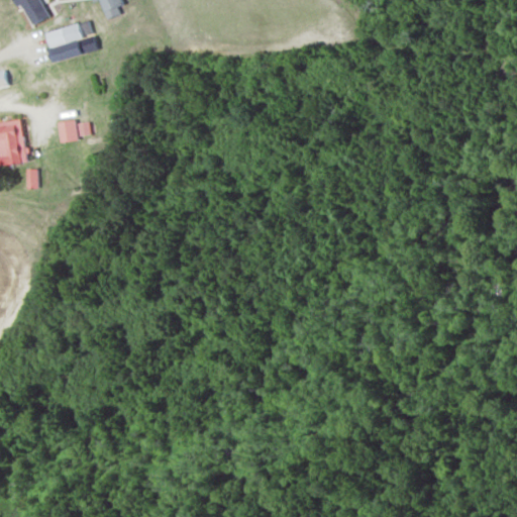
[(48,17),(40,0),(16,0),(19,5),(22,3),(32,24),(48,17)]
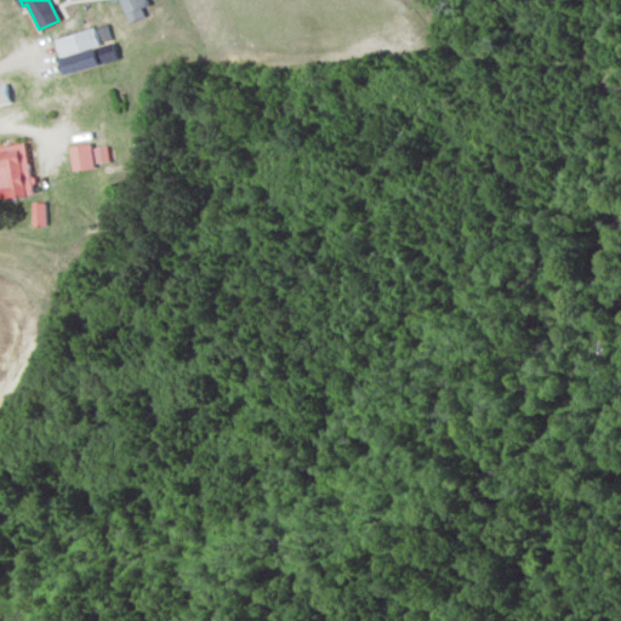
[(146,17),(142,7),(148,5),(146,0),(120,0),(129,23),(146,17)]
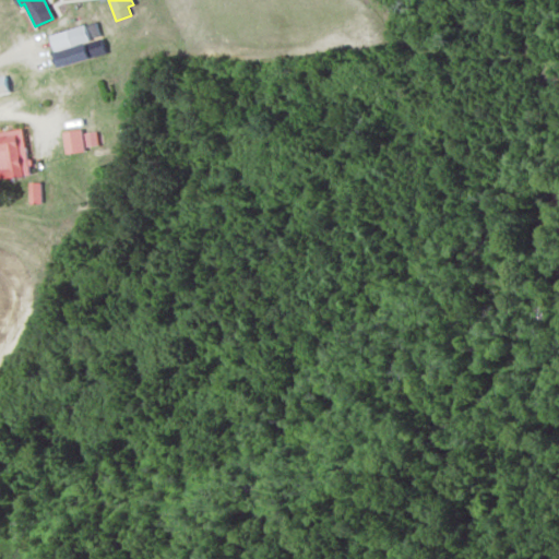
[(60,68),(91,57),(85,43),(90,42),(84,24),(49,36),(60,68)]
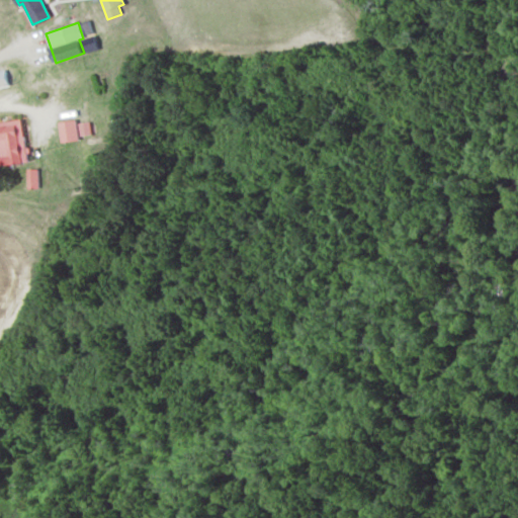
[(0,88),(9,87),(5,70),(0,70),(0,88)]
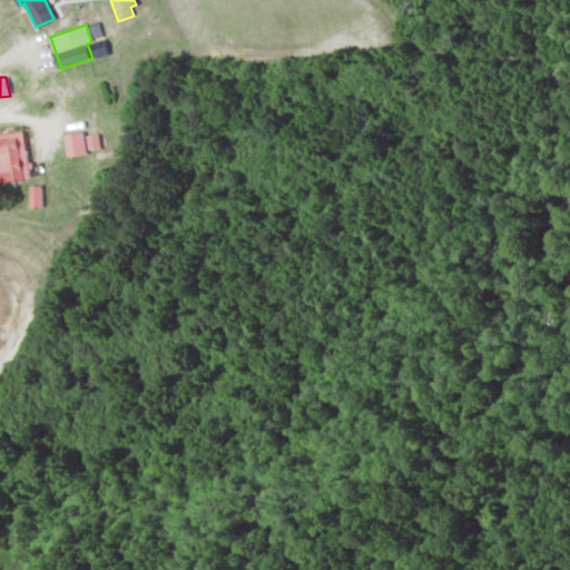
[(64,135),(68,156),(101,149),(98,134),(86,136),(85,130),(64,135)]
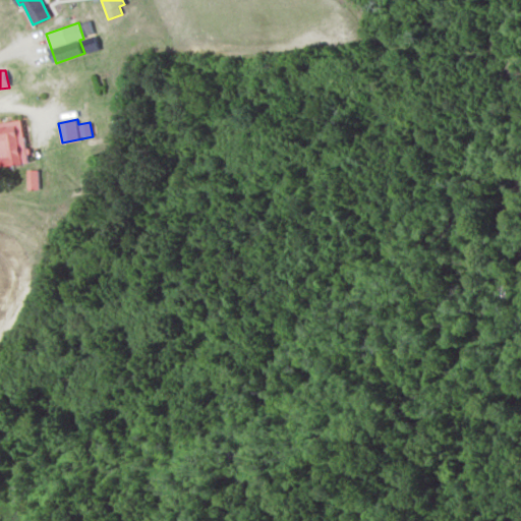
[(0,167),(29,162),(21,120),(0,123),(0,167)]
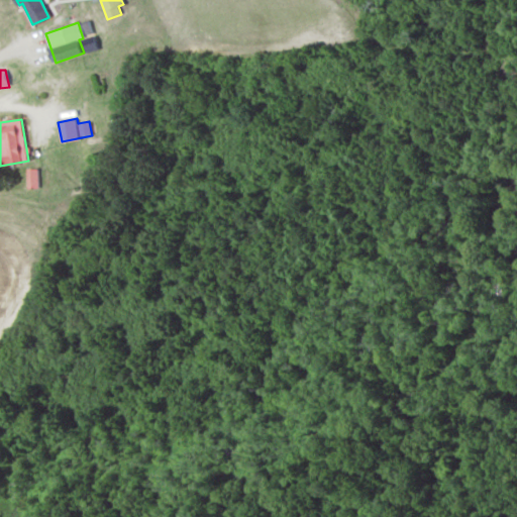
All buildings are outlined.
